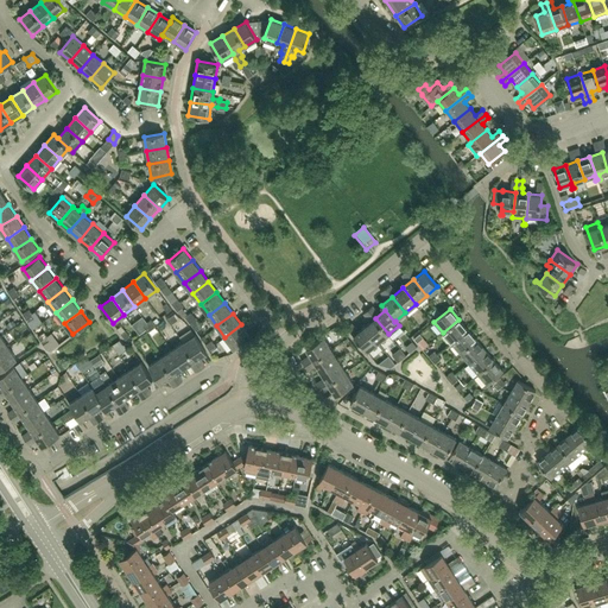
[(388,334),(375,318),(365,327),(378,342),(388,334)]
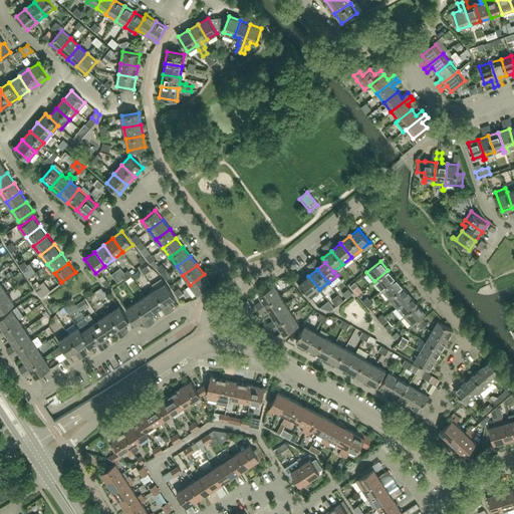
[(382,290),(396,278),(388,270),(374,281),(382,290)]
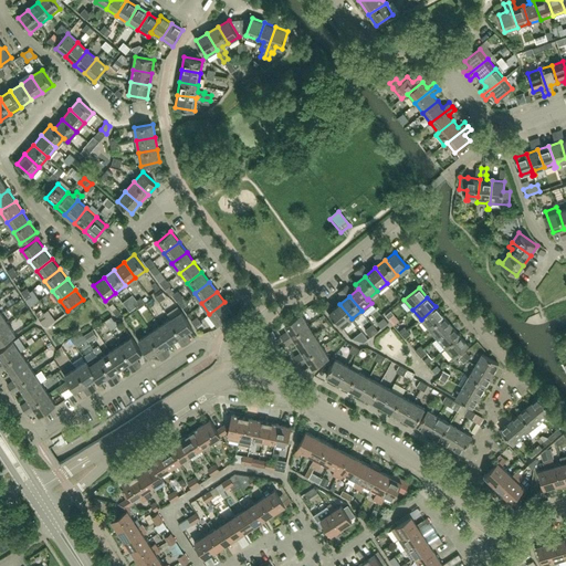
[(218,324),(232,312),(224,302),(209,314),(218,324)]
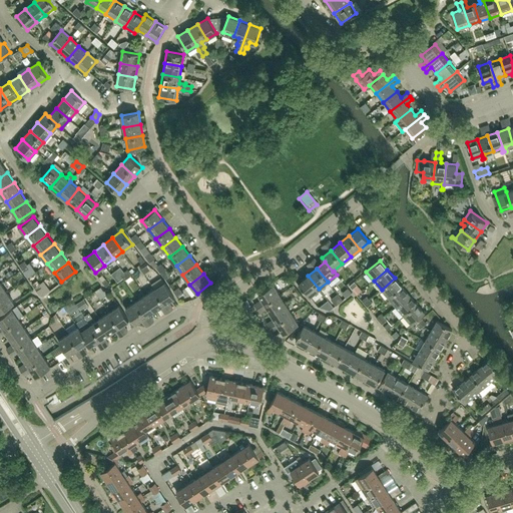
[(319,289),(308,276),(299,284),(310,297),(319,289)]
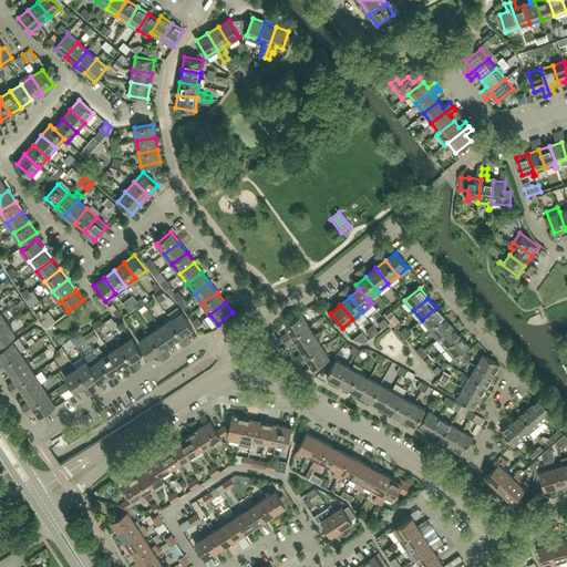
[(173,307),(164,311),(167,317),(176,312),(173,307)]
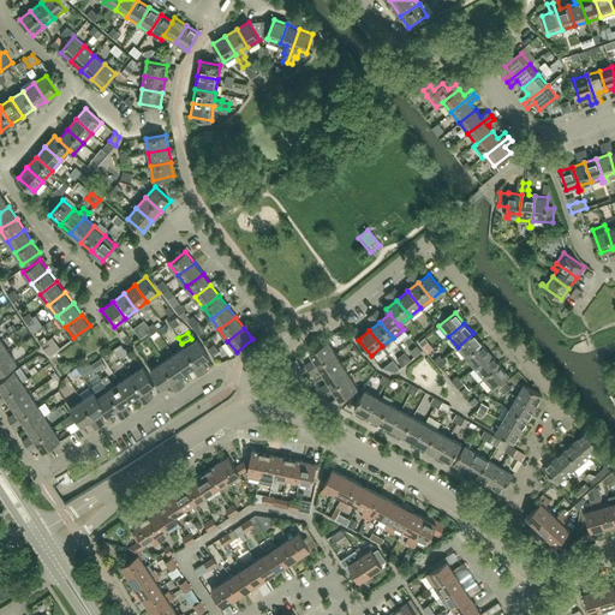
[(466,357),(482,344),(473,333),(458,347),(466,357)]
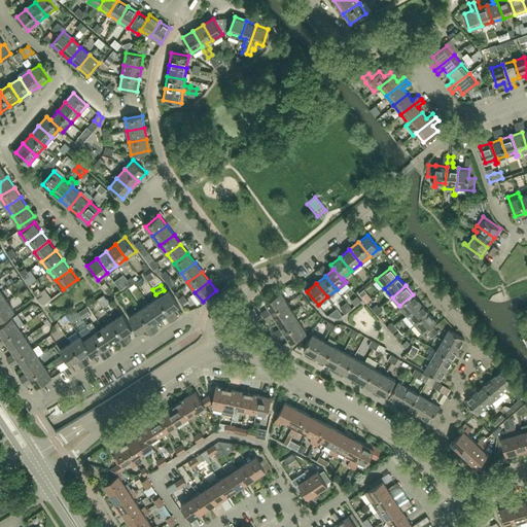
[(9,302),(14,308),(31,296),(26,289),(9,302)]
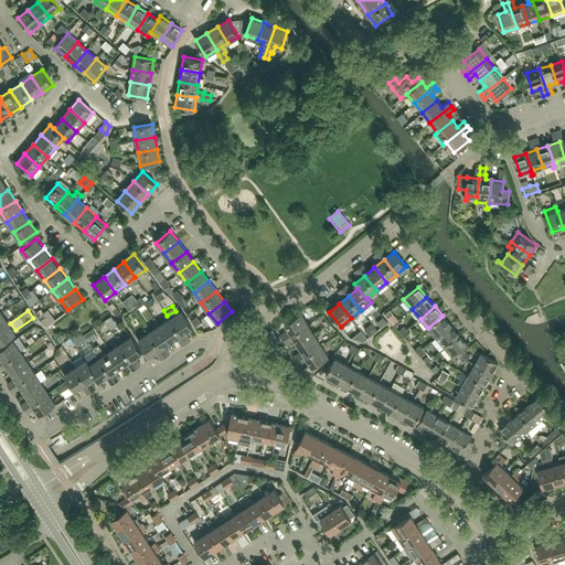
[(192,327),(181,311),(170,319),(181,334),(192,327)]
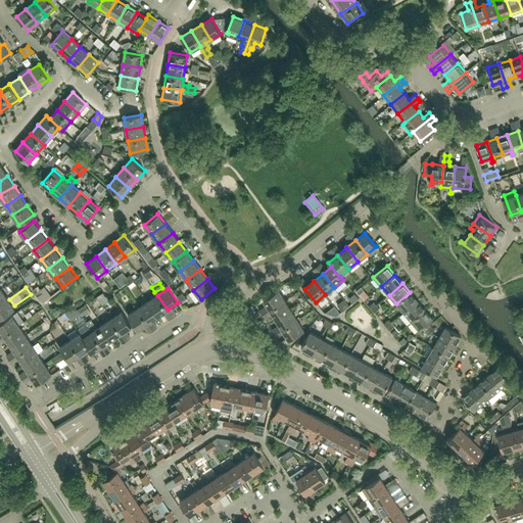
[(270,310),(285,300),(279,290),(264,299),(270,310)]
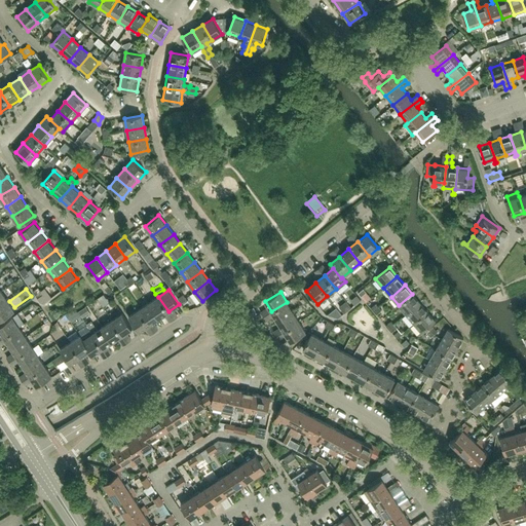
[(406,314),(419,303),(412,294),(399,305),(406,314)]
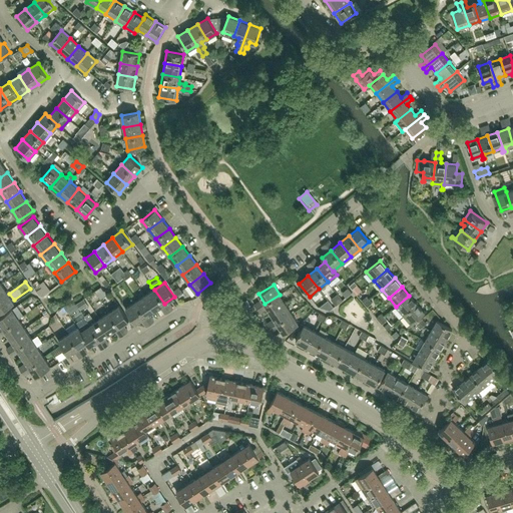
[(164,304),(154,290),(145,296),(154,310),(164,304)]
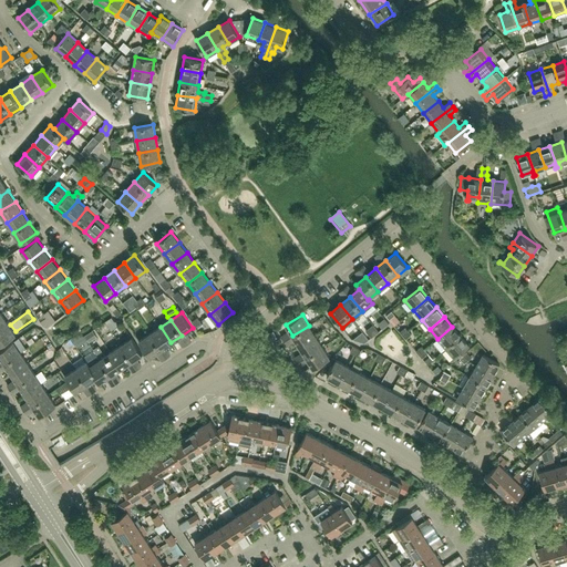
[(381,331),(388,327),(384,321),(378,326),(381,331)]
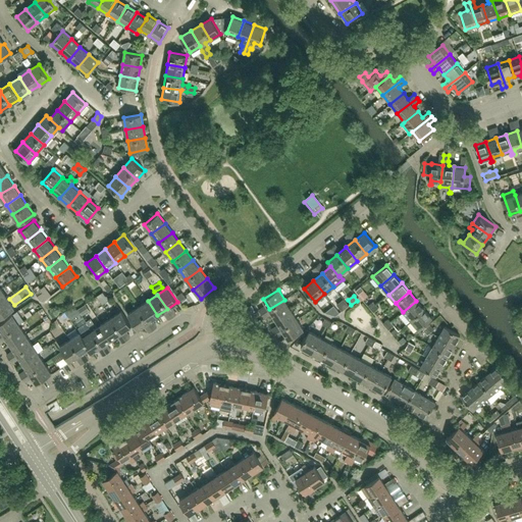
[(0,317),(14,308),(7,298),(0,303),(0,317)]
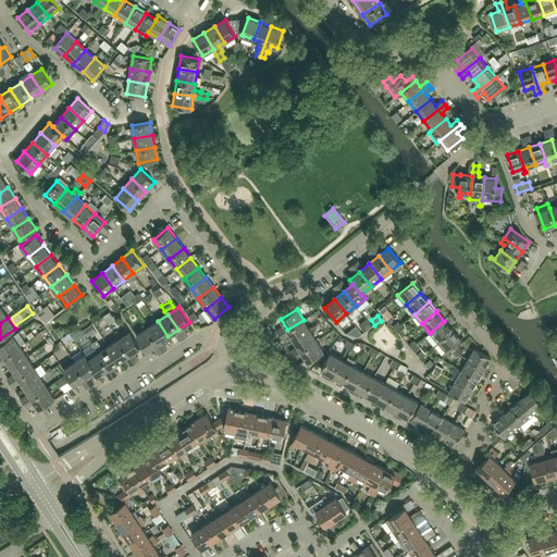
[(294,341),(310,330),(304,320),(287,330),(294,341)]
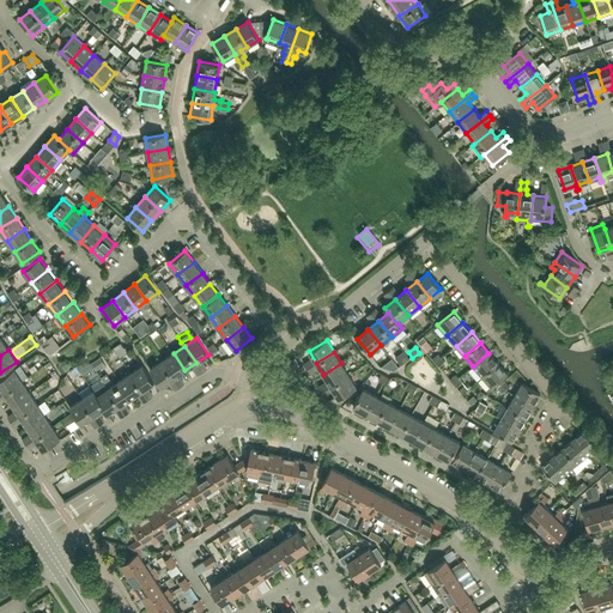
[(184,370),(174,353),(162,360),(174,378),(184,370)]
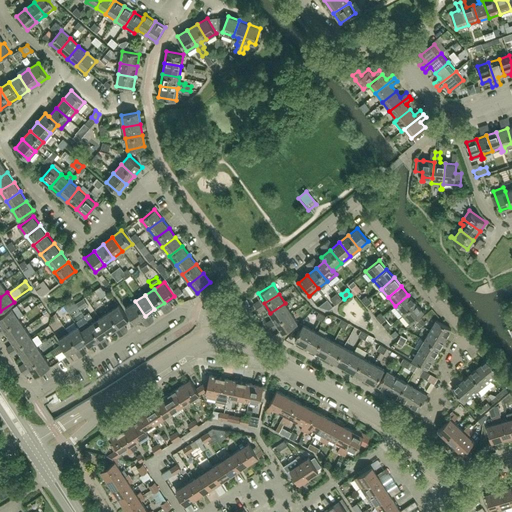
[(403,315),(416,303),(408,295),(395,306),(403,315)]
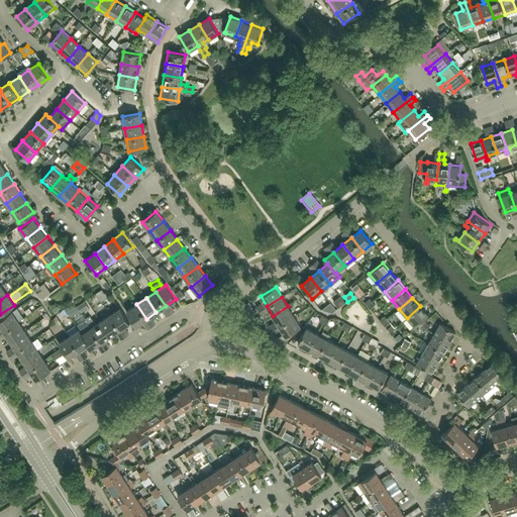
[(85,301),(77,306),(81,312),(89,307),(85,301)]
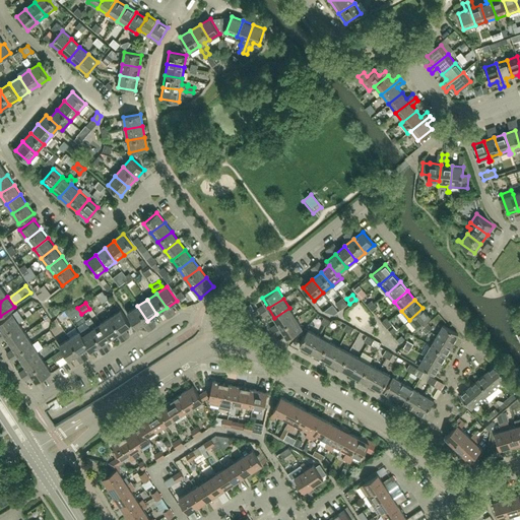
[(147,321),(137,306),(127,313),(137,327),(147,321)]
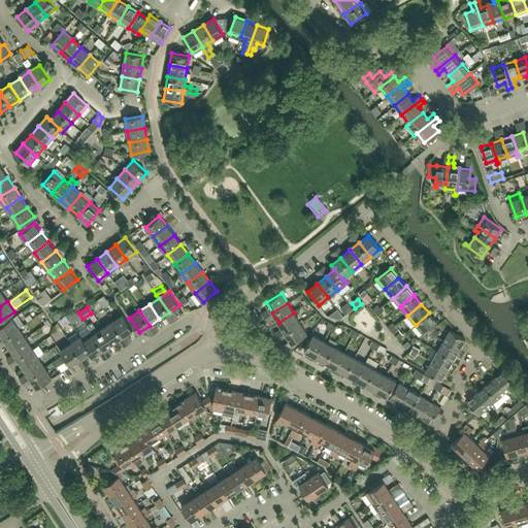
[(285,332),(300,323),(294,312),(278,323),(285,332)]
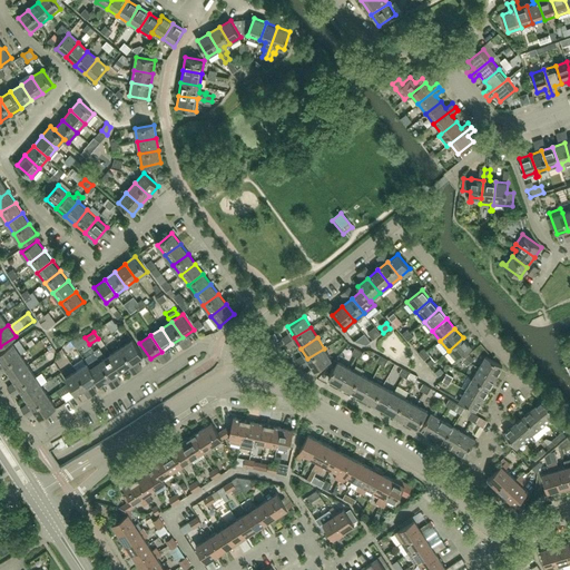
[(457,361),(472,347),(463,337),(449,351),(457,361)]
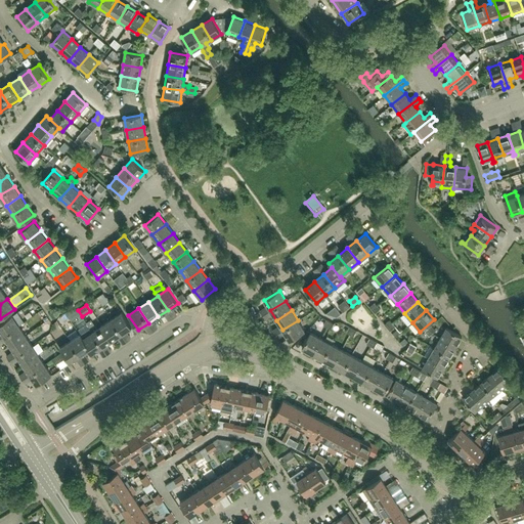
[(64,312),(58,316),(61,321),(68,317),(64,312)]
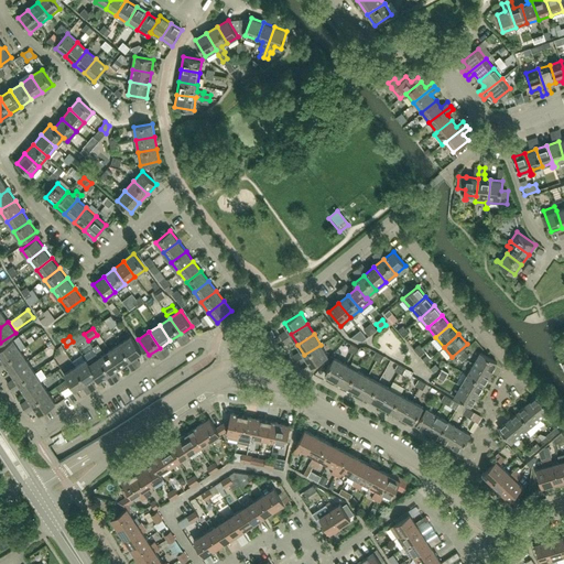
[(141,351),(131,336),(120,344),(131,359),(141,351)]
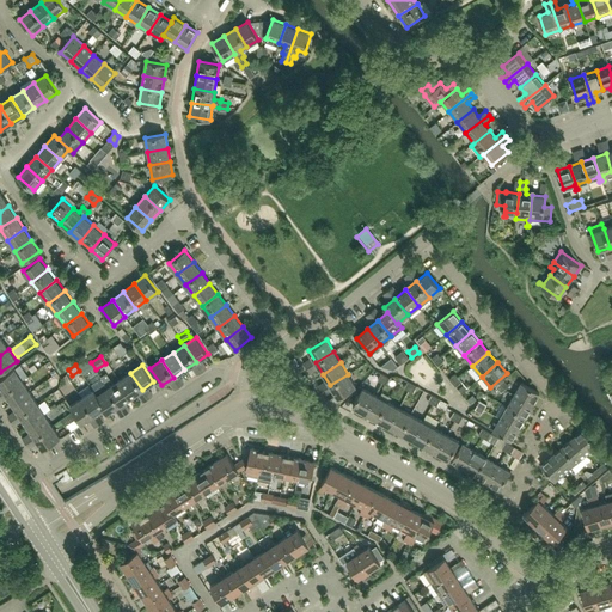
[(0,384),(5,392),(22,380),(14,368),(0,378),(0,384)]
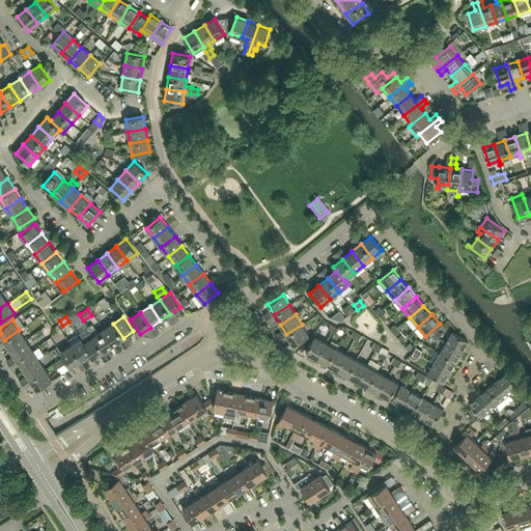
[(123,338),(113,324),(104,330),(113,344),(123,338)]
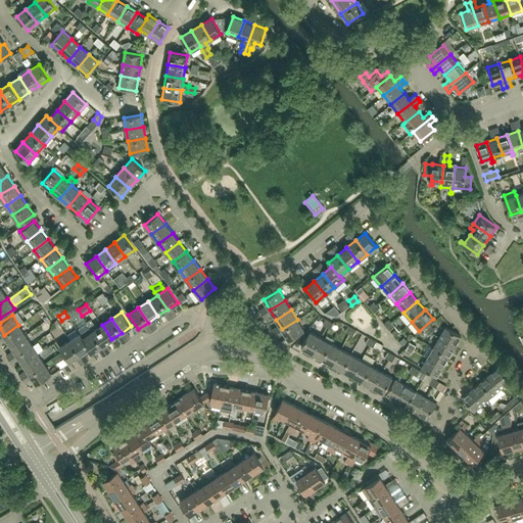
[(289,339),(303,330),(297,320),(282,329),(289,339)]
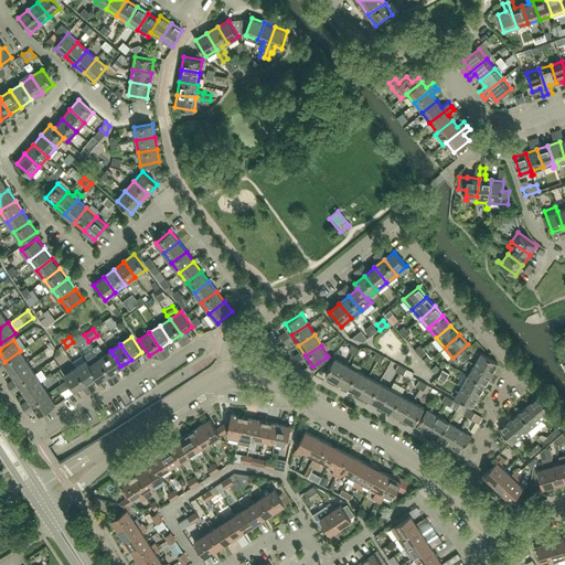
[(11,372),(28,362),(20,351),(4,362),(11,372)]
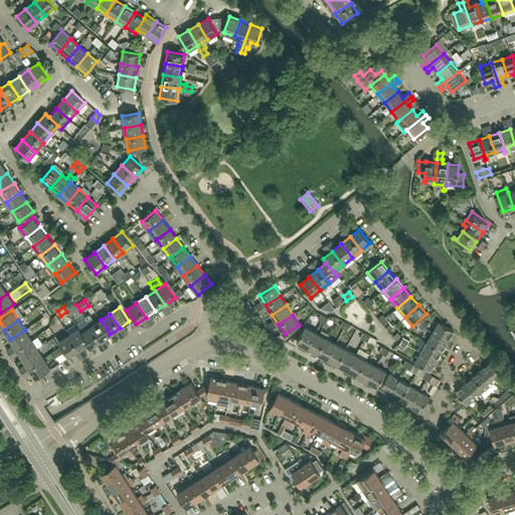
[(110,334),(101,320),(91,326),(101,341),(110,334)]
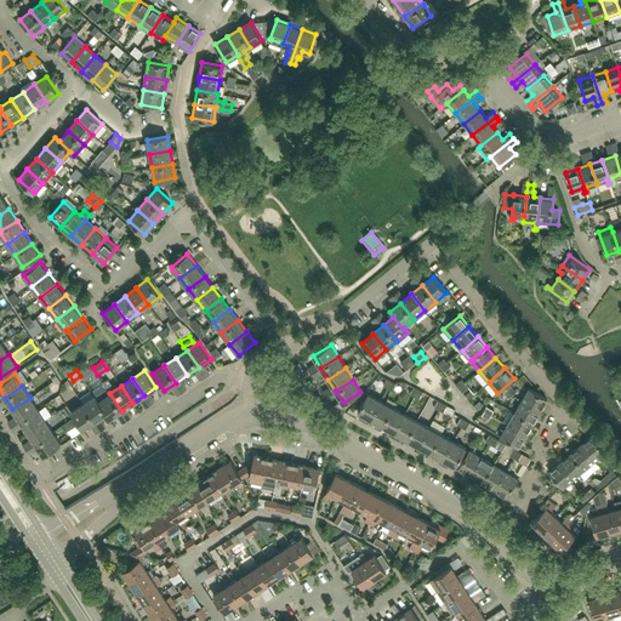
[(540,411),(547,399),(529,388),(522,400),(540,411)]
